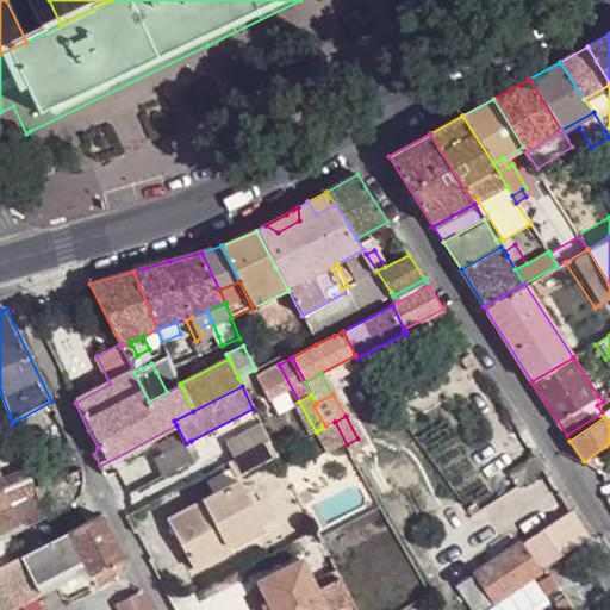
[(338,456),(350,450),(347,444),(335,422),(335,421),(325,425),(323,427),(323,428),(338,456)]
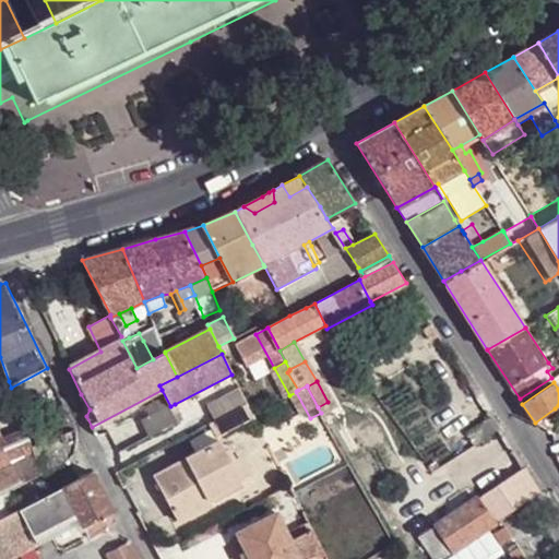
[(206,407),(214,423),(248,405),(240,390),(206,407)]
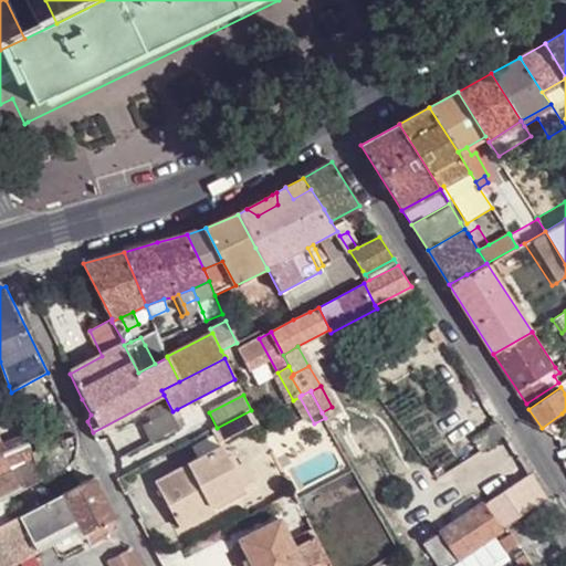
[(79,401),(87,421),(91,415),(82,399),(79,401)]
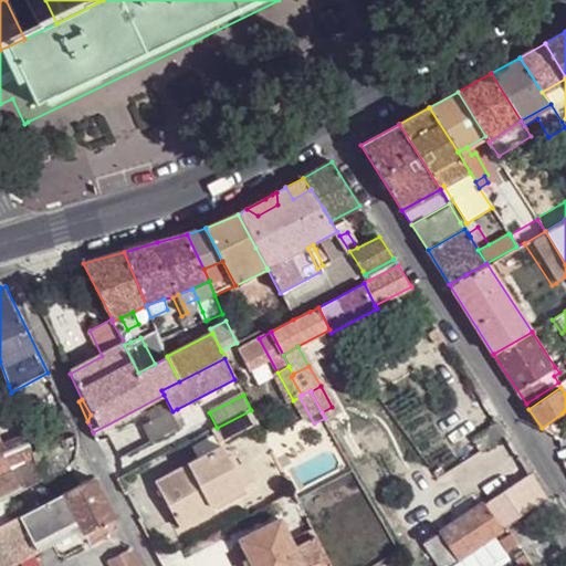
[(177,409),(173,411),(182,427),(186,426),(177,409)]
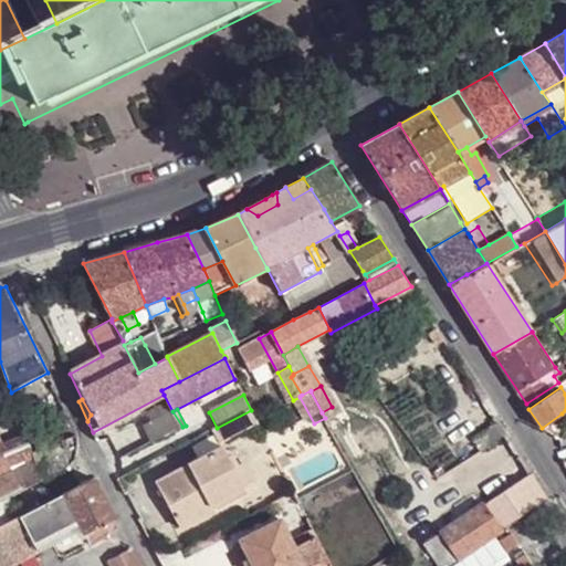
[(251,410),(217,428),(211,430),(218,441),(257,421),(251,410)]
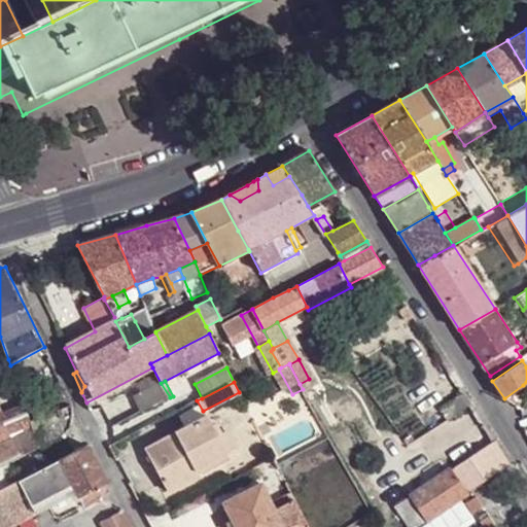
[(134,397),(142,412),(170,397),(161,383),(134,397)]
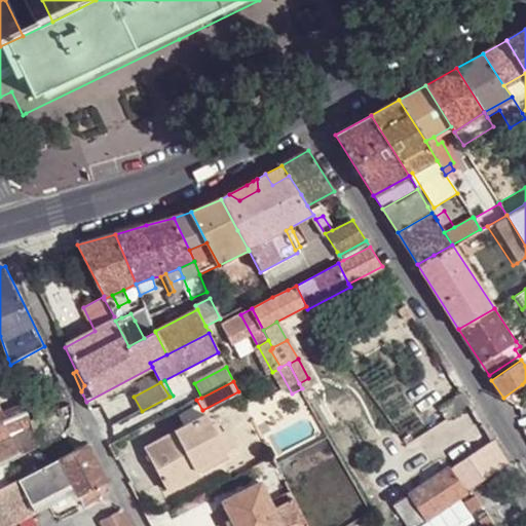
[(525,397),(525,390),(522,384),(503,398),(515,405),(525,397)]
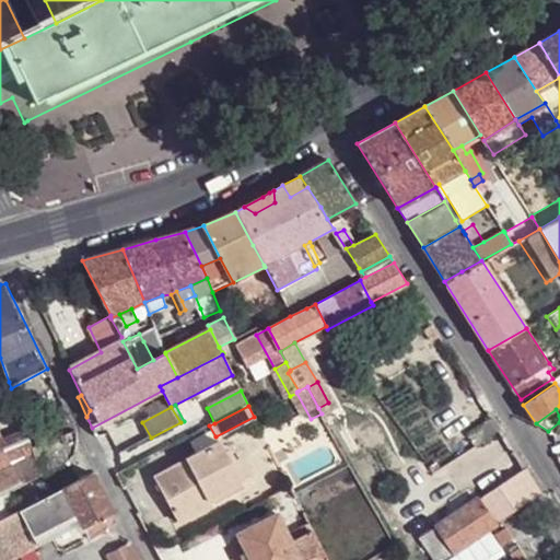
[(76,429),(69,413),(60,418),(69,440),(78,435),(76,429)]
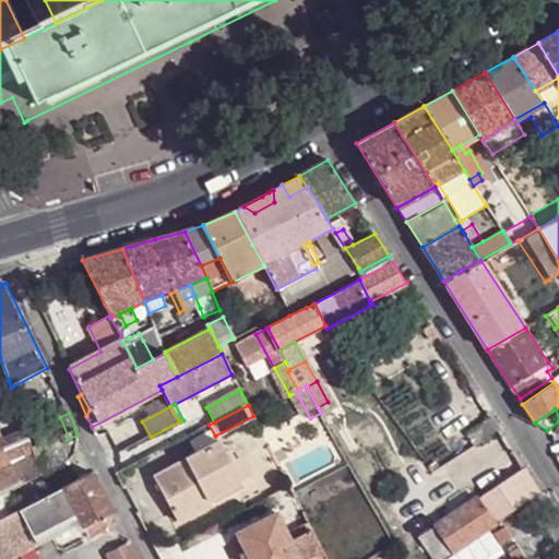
[(498,428),(492,418),(464,437),(471,447),(498,428)]
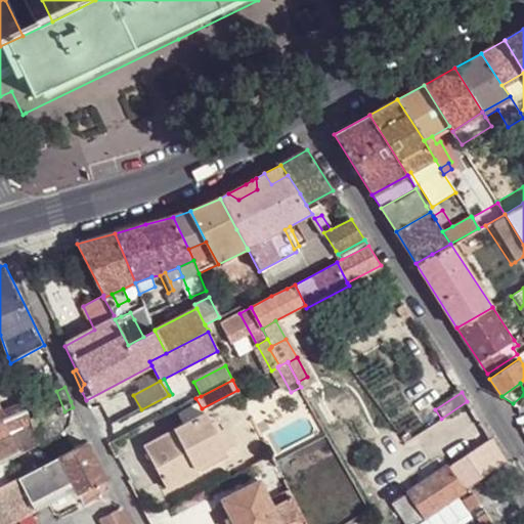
[(1,412),(9,438),(32,427),(25,405),(1,412)]
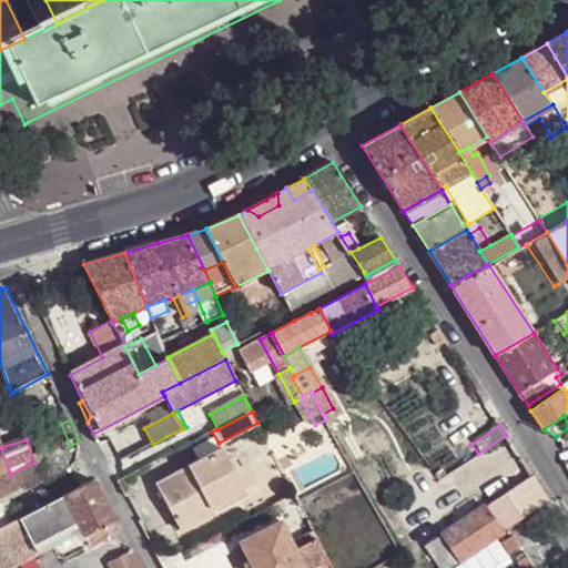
[(0,443),(0,480),(10,475),(1,447),(0,443)]
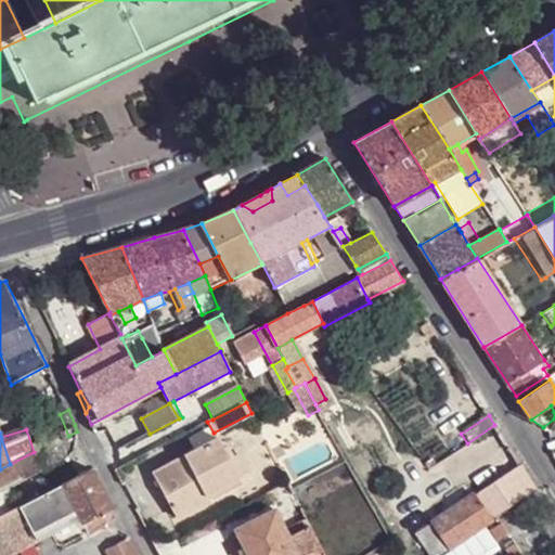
[(48,467),(69,456),(71,455),(76,447),(77,438),(43,453),(48,467)]
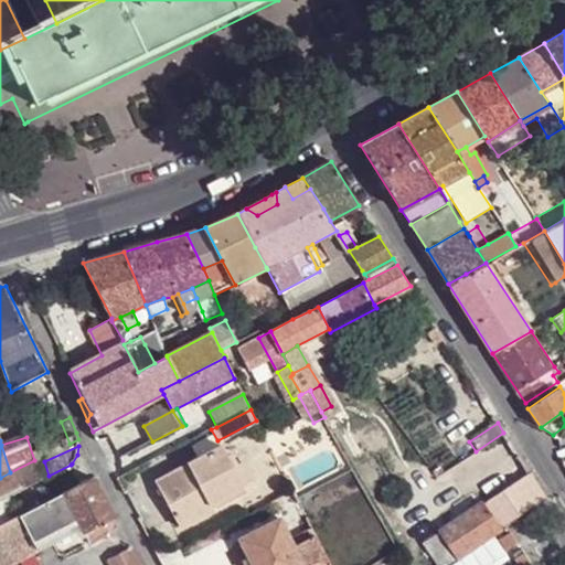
[(223,448),(155,483),(164,502),(167,501),(181,529),(217,510),(216,505),(245,491),(223,448)]
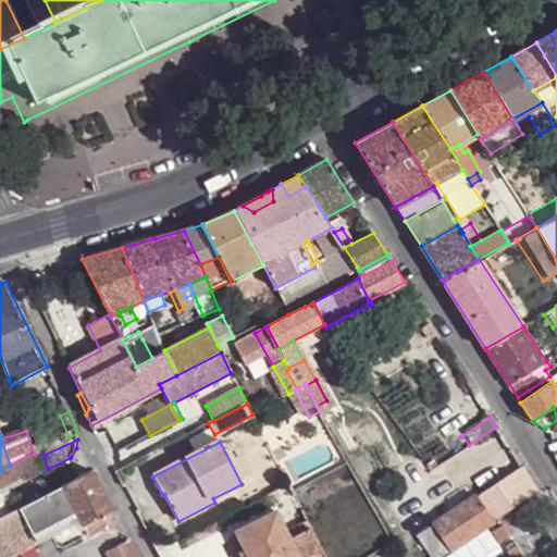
[(0,495),(42,472),(36,454),(34,454),(10,466),(0,471),(0,495)]
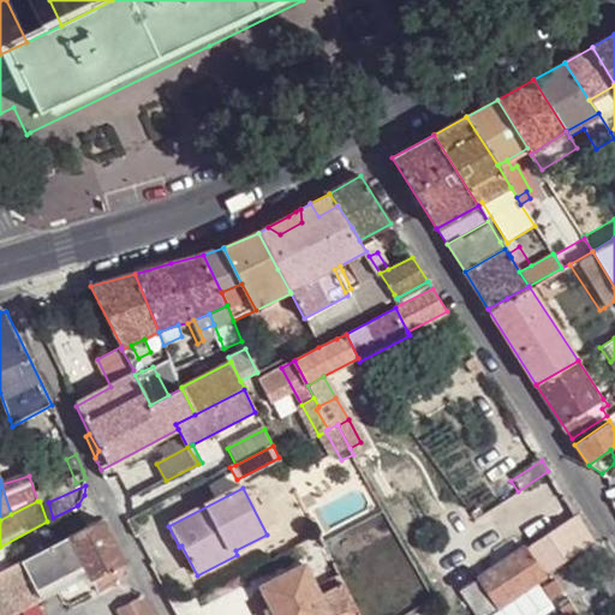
[(555,530),(577,517),(568,505),(548,518),(555,530)]
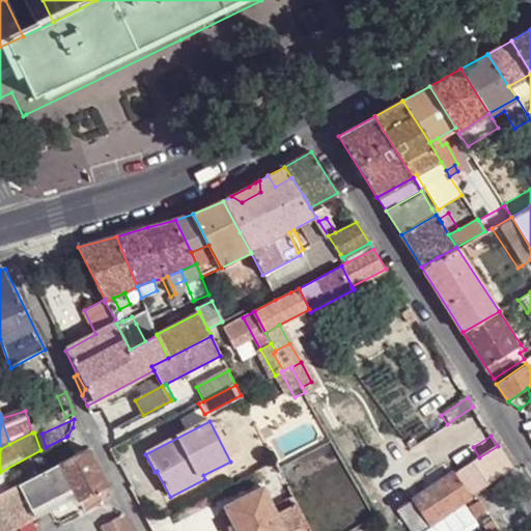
[(512,467),(498,446),(479,457),(463,469),(455,473),(471,496),(512,467)]
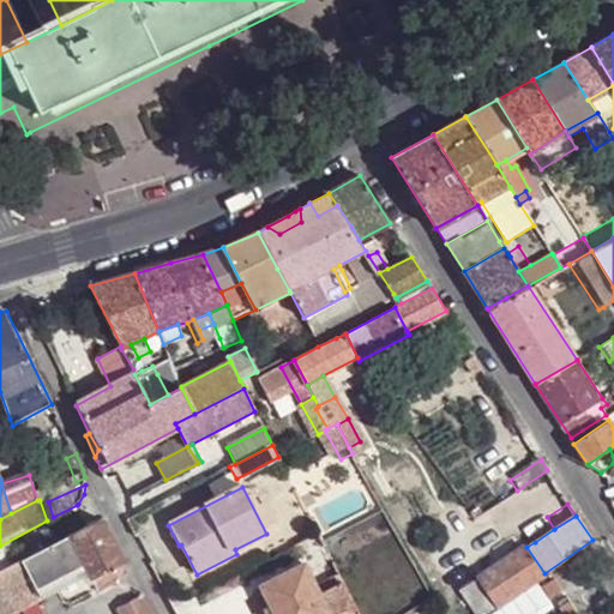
[(528,530),(535,542),(554,529),(547,517),(528,530)]
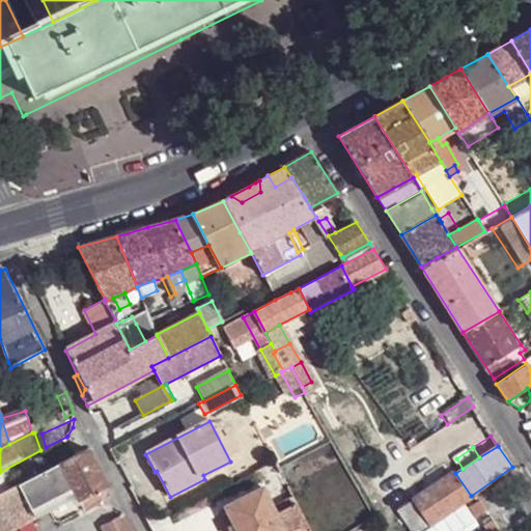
[(0,530),(7,530),(77,497),(84,510),(103,502),(103,499),(103,497),(106,493),(108,488),(89,450),(60,465),(9,491),(0,494),(0,530)]
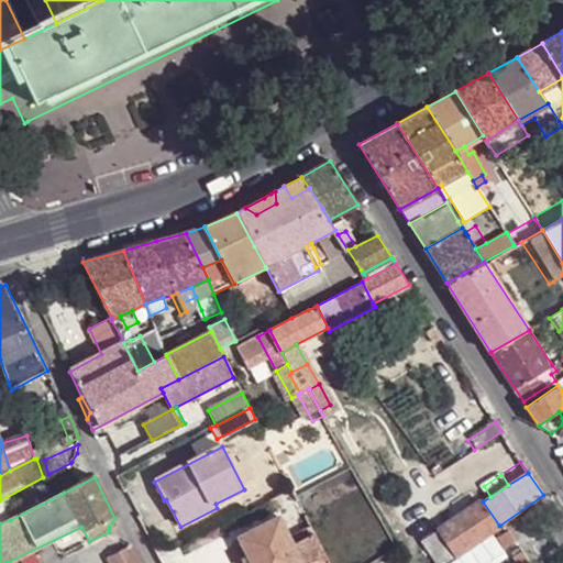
[(457,499),(466,511),(482,500),(474,488),(457,499)]
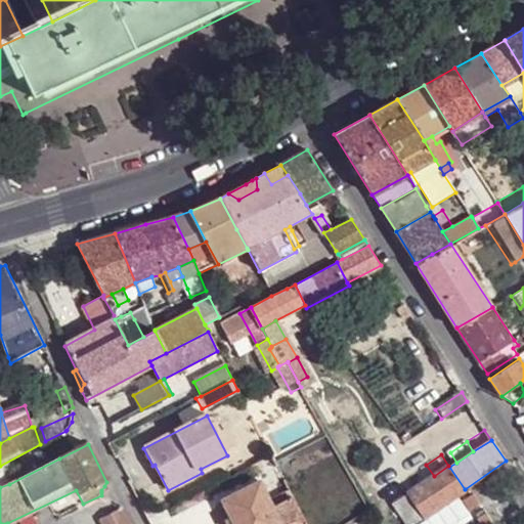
[(424,518),(465,489),(449,467),(448,466),(434,476),(407,494),(424,518)]
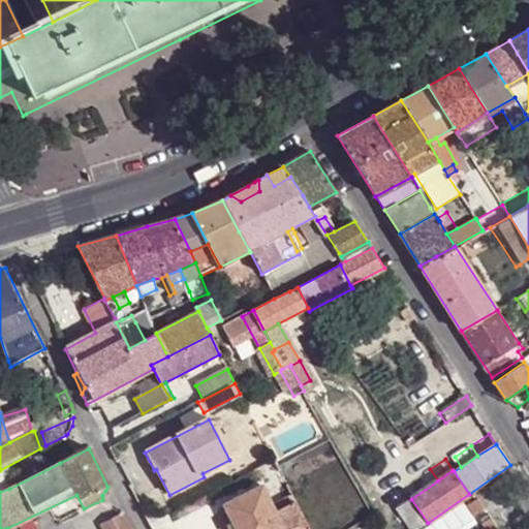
[(0,492),(9,489),(0,471),(0,492)]
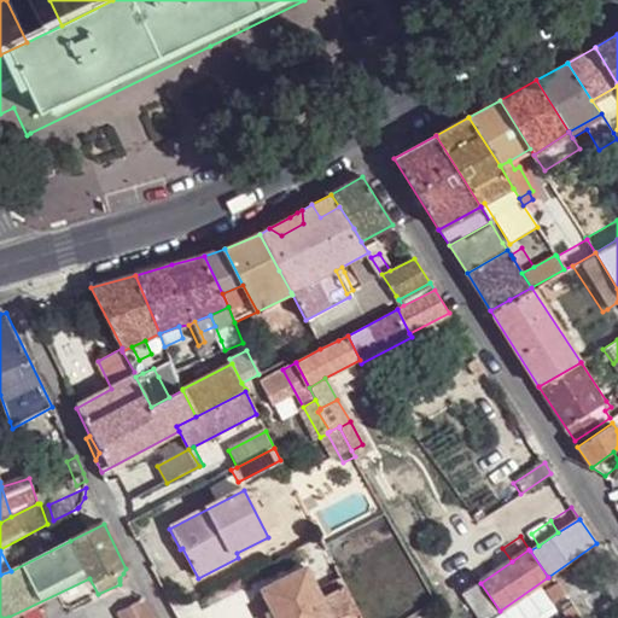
[(320,571),(326,584),(332,582),(334,588),(343,583),(333,565),(320,571)]
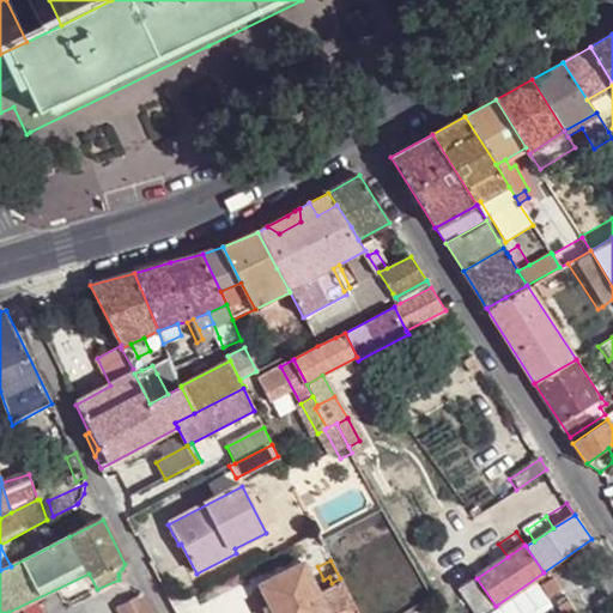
[(305,564),(261,587),(274,612),(332,612),(321,594),(305,564)]
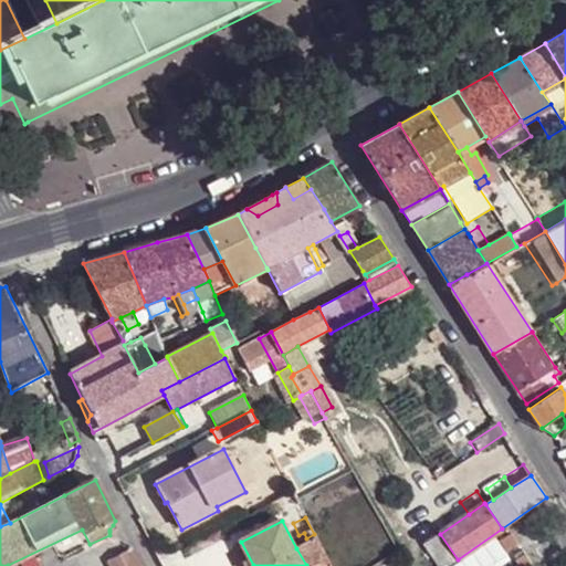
[(440,534),(425,545),(438,565),(447,565),(458,559),(440,534)]
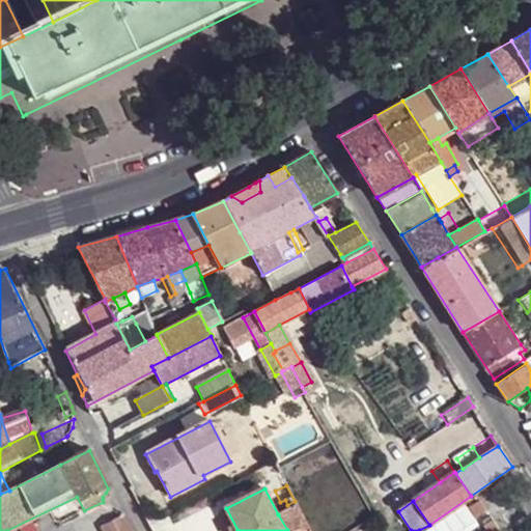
[(309,530),(297,505),(290,508),(302,530),(309,530)]
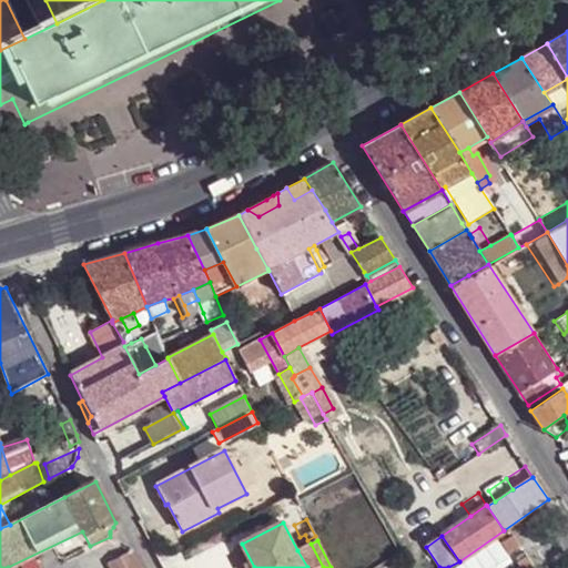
[(323,567),(311,544),(297,550),(307,567),(323,567)]
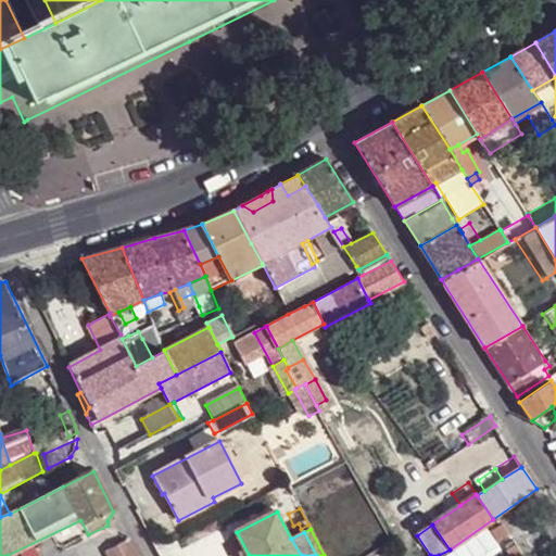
[(111,555),(139,555),(133,542),(111,554),(111,555)]
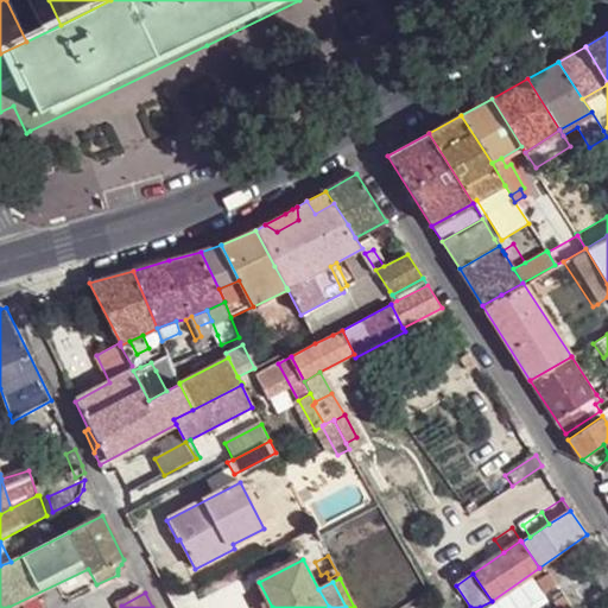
[(166,594),(173,607),(198,607),(192,596),(183,600),(166,594)]
